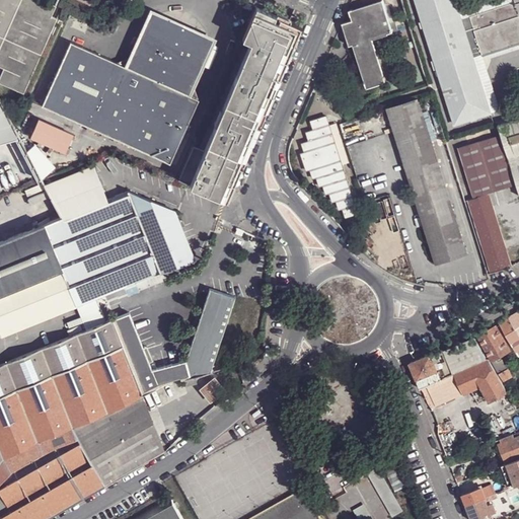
[(45,0),(0,0),(0,66),(3,68),(0,75),(0,82),(23,93),(57,18),(52,15),(56,5),(45,0)]
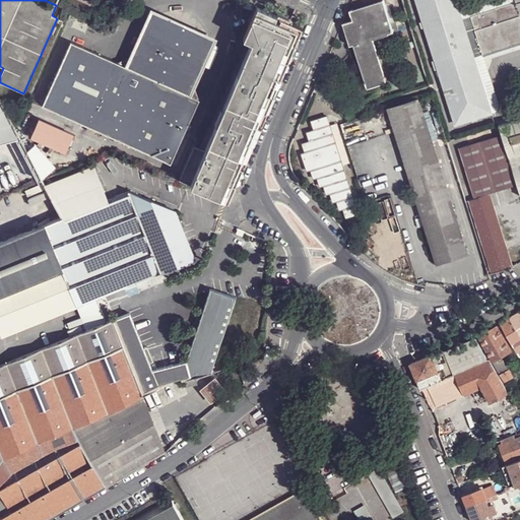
[(372,38),(393,30),(393,29),(398,28),(393,13),(388,15),(383,0),(380,0),(354,8),(354,7),(350,8),(352,14),(353,14),(354,18),(342,21),(349,44),(353,43),(372,38)]
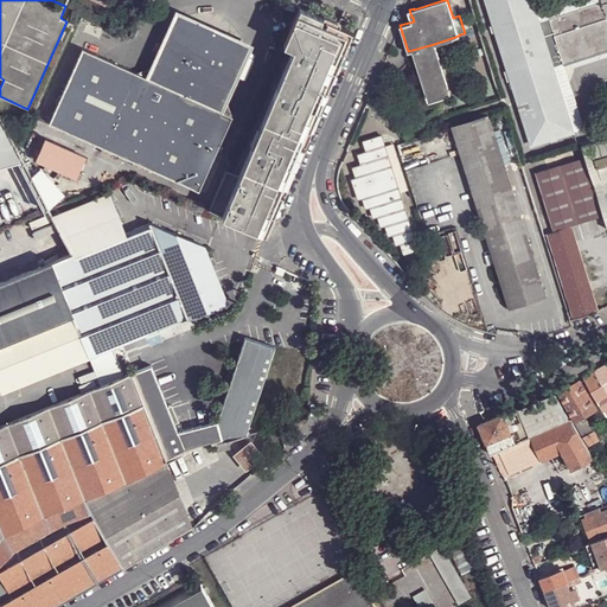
[(606,0),(602,0),(604,1),(540,23),(537,12),(532,0),(486,0),(532,145),(574,132),(554,68),(551,58),(562,55),(564,64),(606,50),(606,0)]
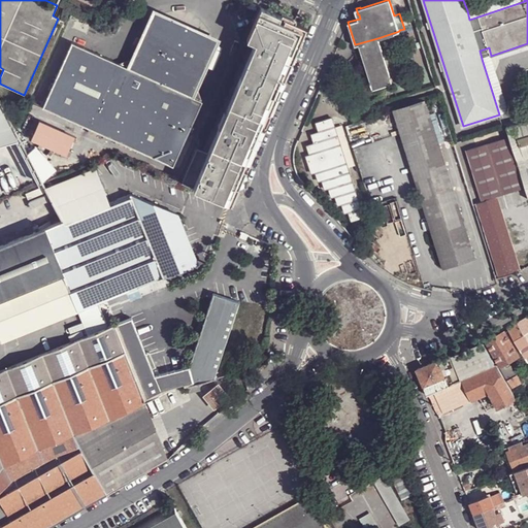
[(524,0),(497,0),(467,10),(469,20),(525,1),(524,0)]
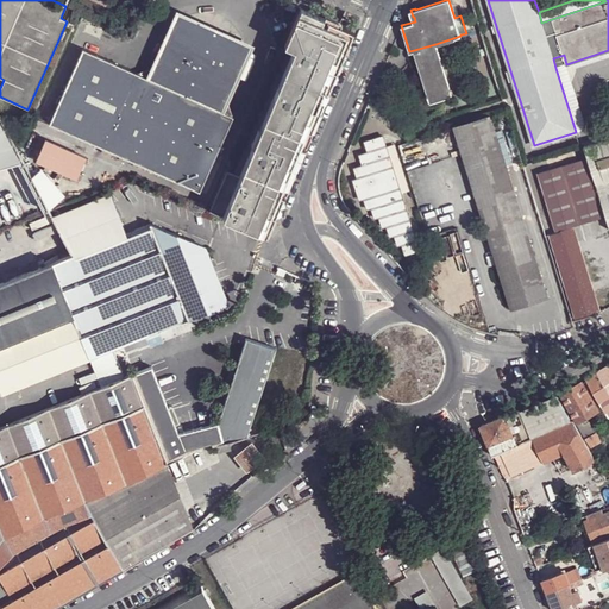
[(287,2),(283,7),(294,12),(296,6),(287,2)]
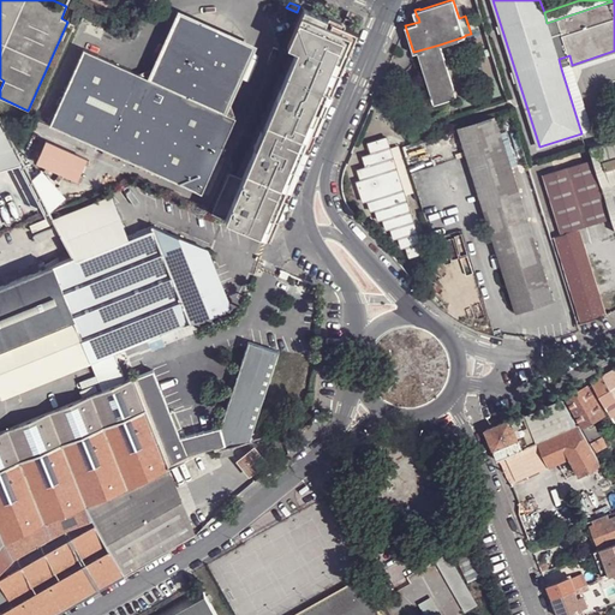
[(357,30),(303,7),(286,45),(297,48),(242,178),(225,219),(269,237),(357,30)]
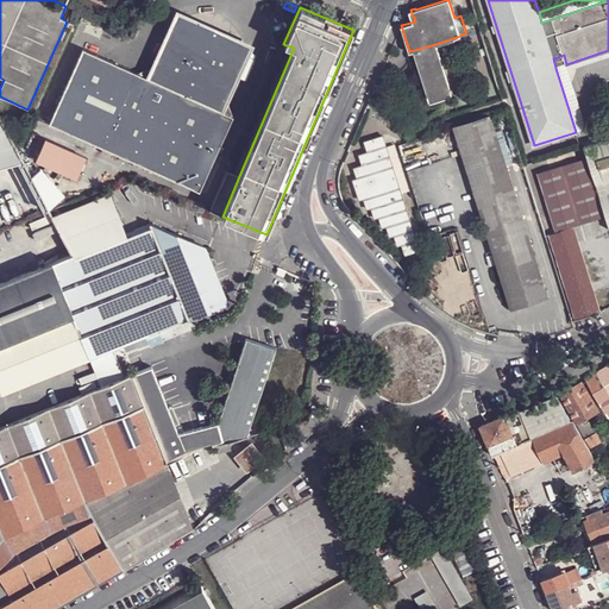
[(255,44),(176,10),(146,76),(150,79),(179,16),(200,29),(224,39),(249,46),(220,110),(225,112),(255,44)]
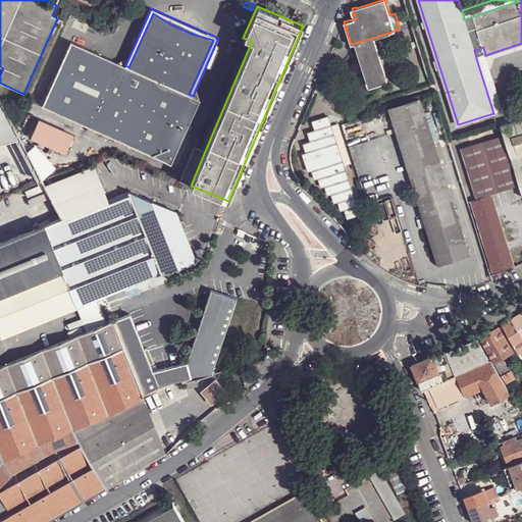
[(171,163),(200,99),(189,94),(213,40),(192,34),(171,24),(153,13),(128,67),(125,65),(70,41),(42,106),(171,163)]
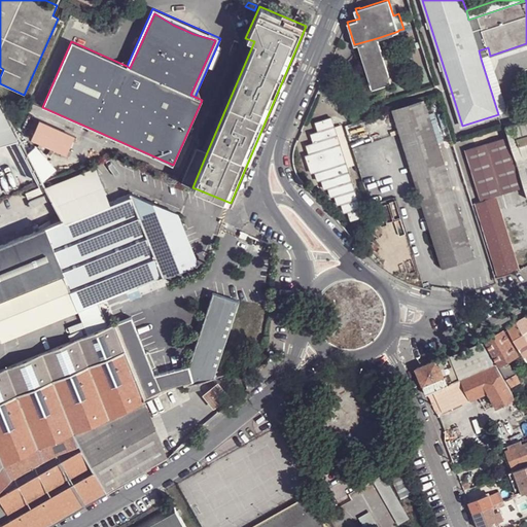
[(372,89),(392,82),(390,76),(389,76),(377,38),(358,43),(371,82),(370,82),(372,89)]
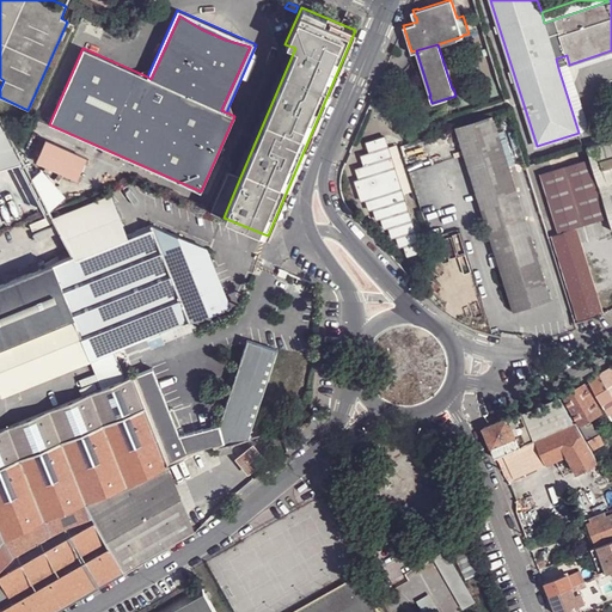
[(567,55),(556,59),(558,68),(569,65),(567,55)]
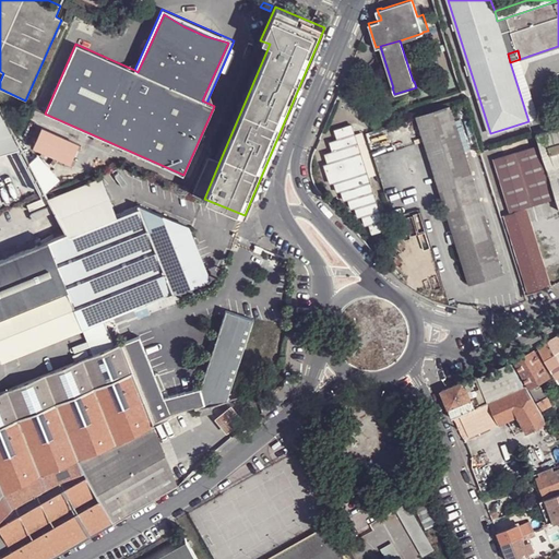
[(451,107),(418,117),(470,283),(504,273),(451,107)]
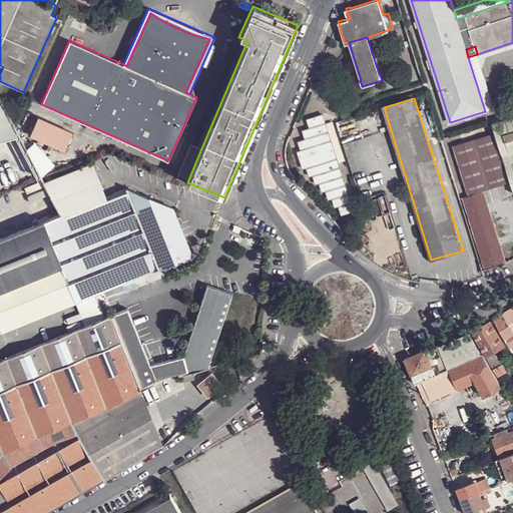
[(0,138),(18,134),(14,127),(0,99),(0,138)]
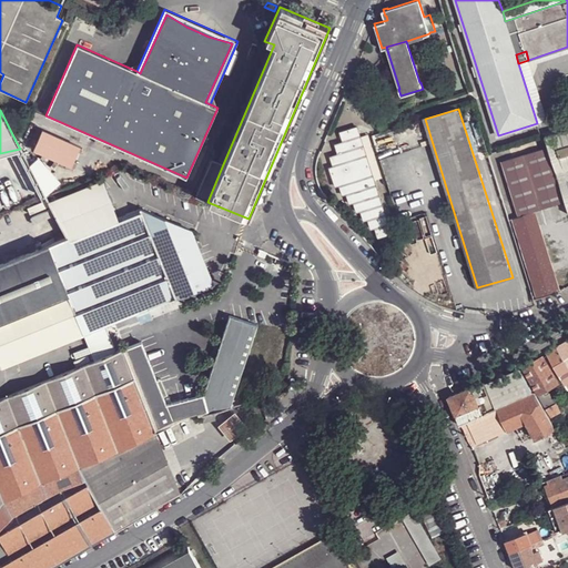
[(358,125),(342,131),(344,141),(337,143),(340,153),(332,155),(335,165),(331,168),(336,184),(341,183),(344,193),(350,192),(352,202),(356,201),(359,211),(365,209),(367,217),(372,216),(375,227),(378,226),(382,235),(392,232),(358,125)]
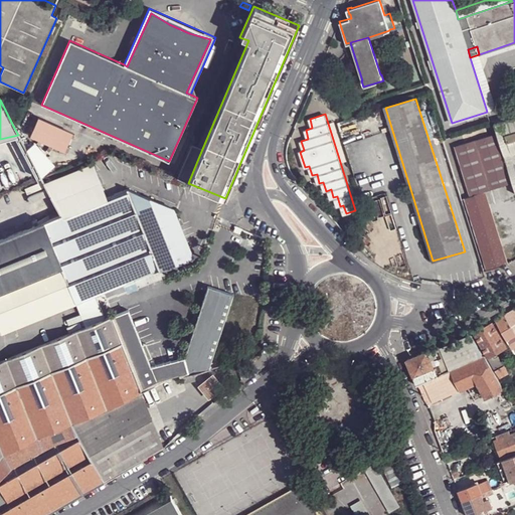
[(74,134),(38,118),(30,136),(66,152),(74,134)]
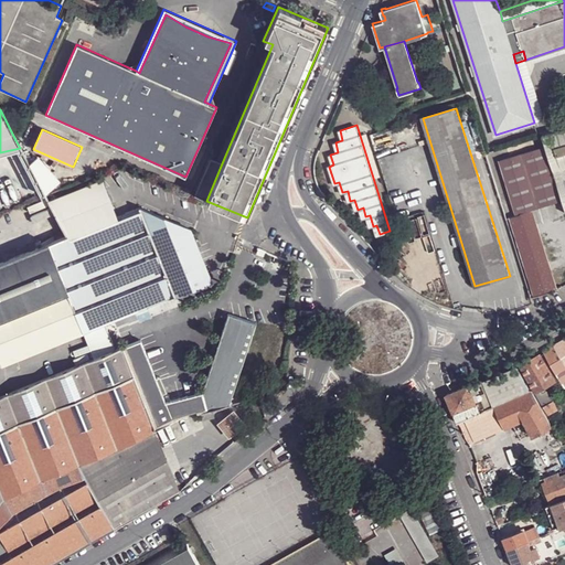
[(564,130),(544,137),(543,137),(563,201),(564,208),(564,130)]
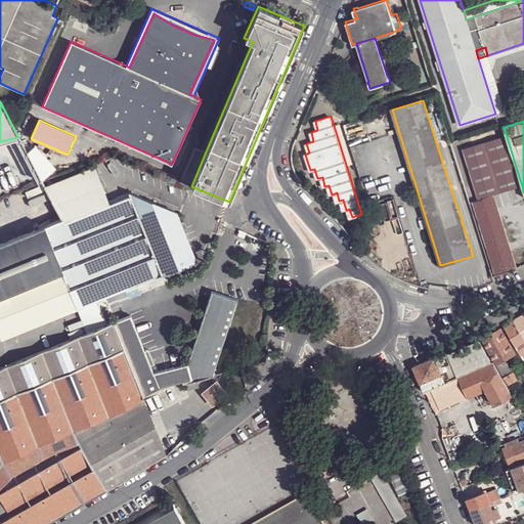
[(514,188),(520,186),(505,136),(463,149),(478,200),(494,194),(504,191),(514,188)]
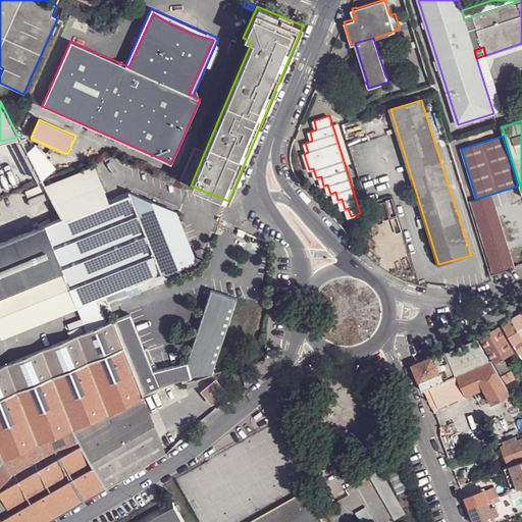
[(37,146),(21,158),(41,180),(55,168),(37,146)]
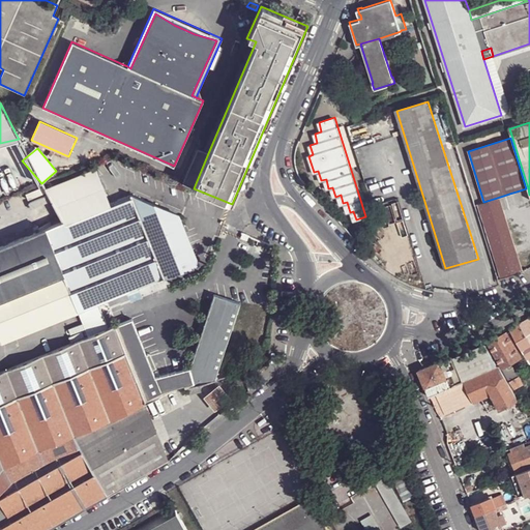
[(181,182),(194,188),(208,153),(197,148),(181,182)]
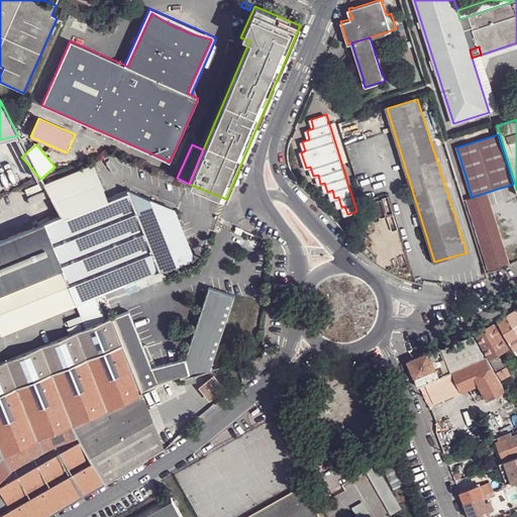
[(61,216),(42,223),(75,304),(95,296),(192,256),(174,209),(127,190),(107,198),(94,166),(44,185),(61,216)]
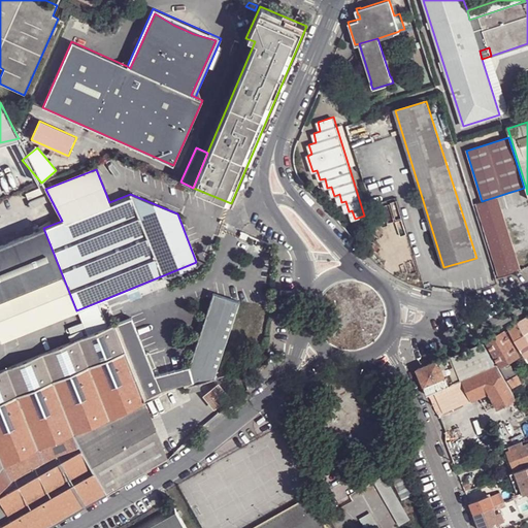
[(498,196),(501,208),(510,205),(507,193),(498,196)]
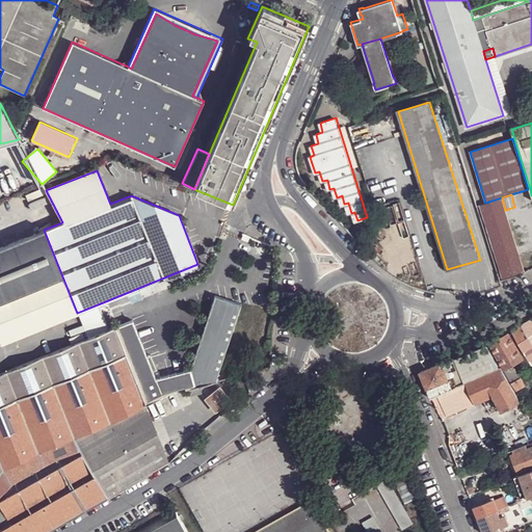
[(502,275),(525,269),(522,261),(521,258),(506,210),(505,210),(502,197),(485,203),(480,205),(502,275)]
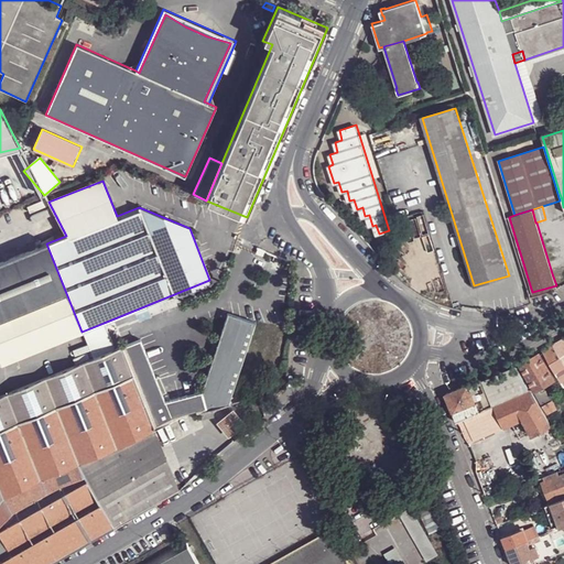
[(0,365),(82,332),(46,243),(0,262),(0,365)]
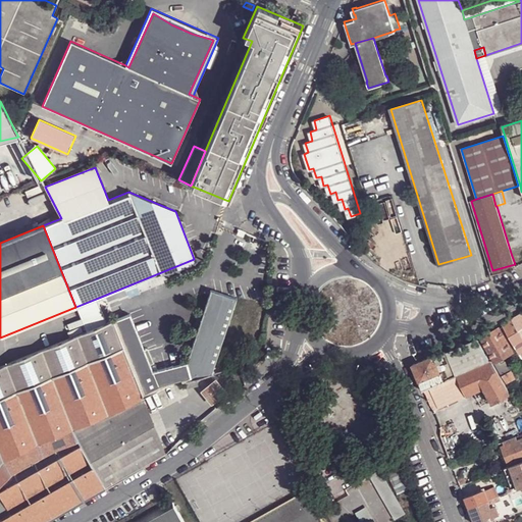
[(210,292),(186,362),(154,372),(129,314),(113,320),(144,397),(166,385),(185,380),(196,377),(211,374),(236,300),(210,292)]
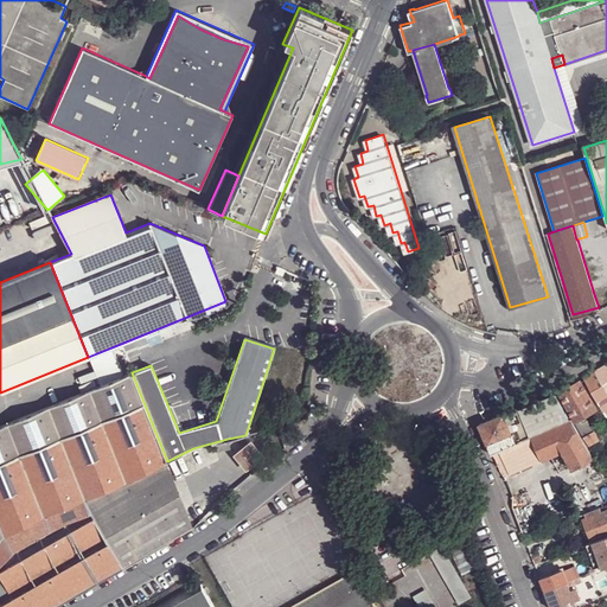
[(112,347),(88,357),(100,385),(123,376),(112,347)]
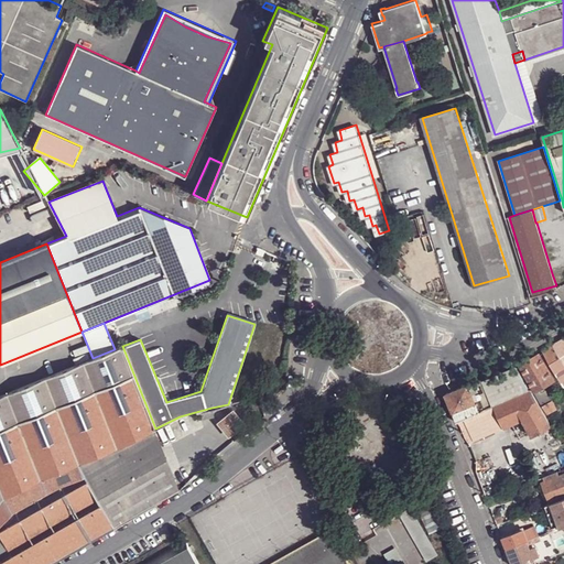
[(563,337),(554,343),(563,360),(563,337)]
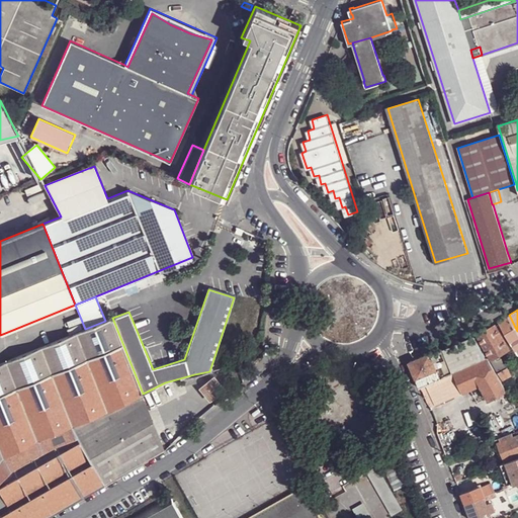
[(517,340),(517,331),(509,315),(498,322),(511,344),(517,340)]
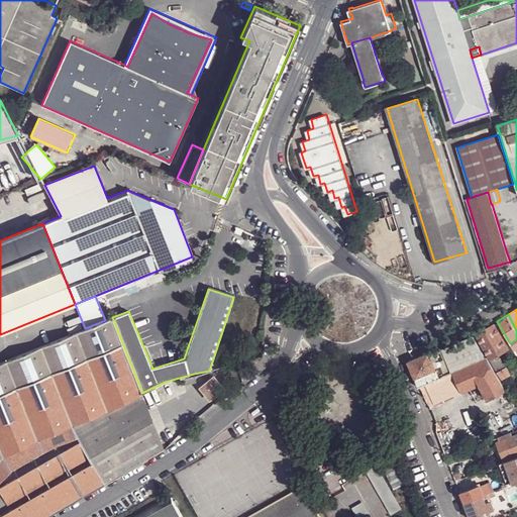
[(0,516),(45,516),(165,449),(144,400),(145,399),(142,393),(112,317),(105,320),(85,328),(0,363),(0,516)]
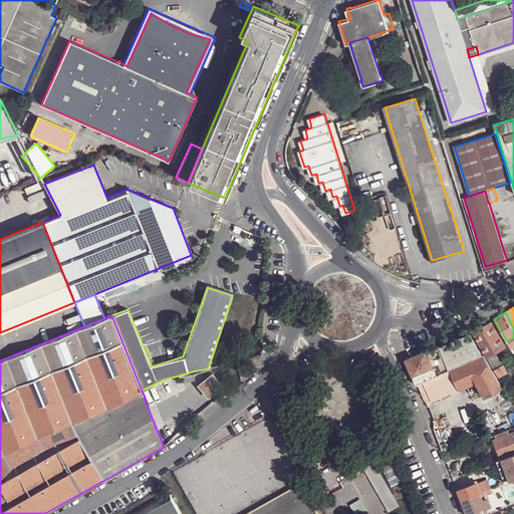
[(493,351),(504,344),(491,322),(473,333),(486,355),(493,351)]
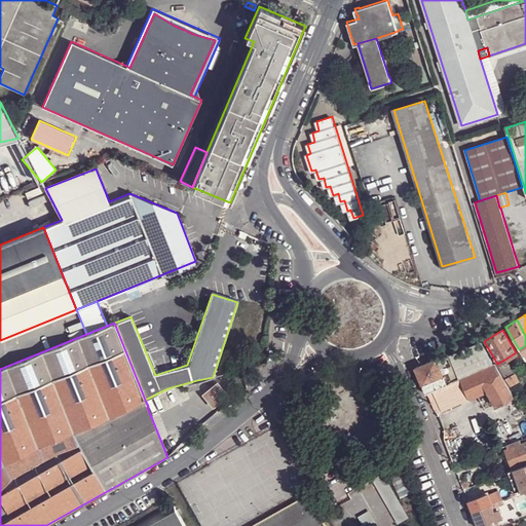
[(459,377),(493,363),(481,341),(450,354),(458,374),(459,377)]
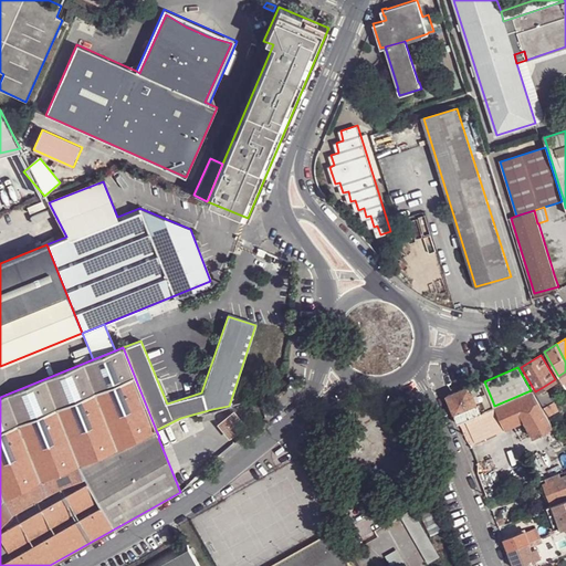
[(485,410),(484,406),(493,402),(484,381),(474,383),(470,385),(482,411),(485,410)]
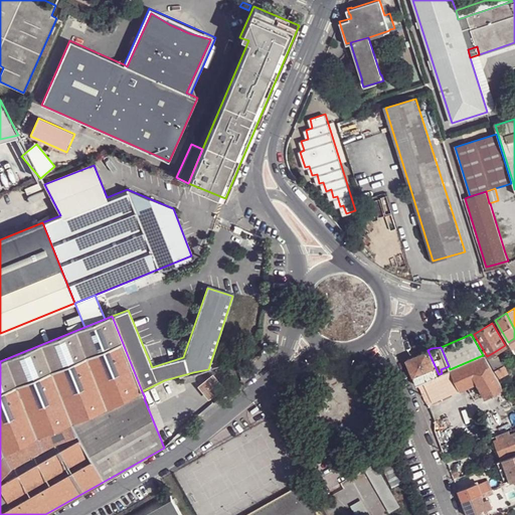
[(416,384),(439,374),(427,350),(407,359),(416,384)]
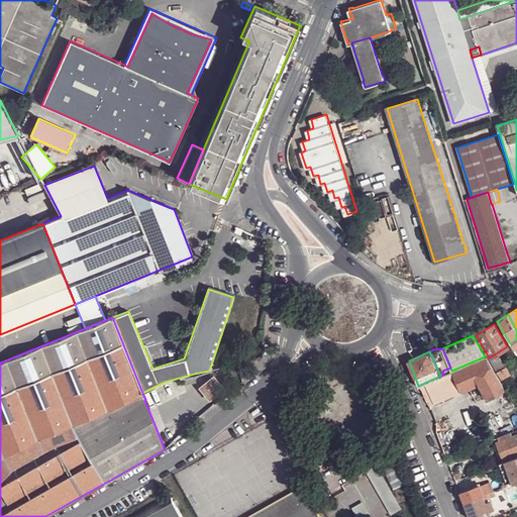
[(501,369),(505,366),(500,356),(498,357),(496,353),(489,357),(491,362),(496,359),(501,369)]
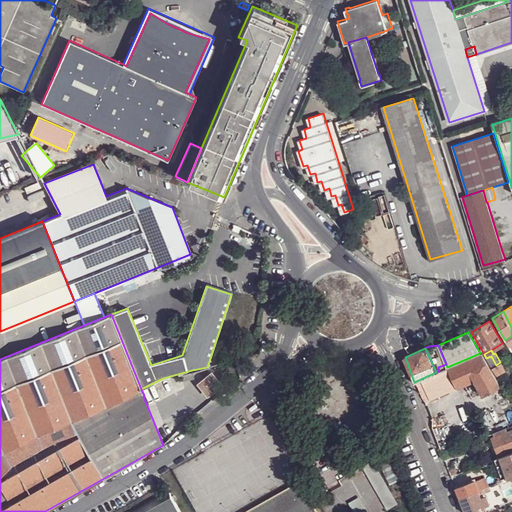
[(483,395),(499,386),(480,353),(447,367),(439,371),(444,383),(448,391),(452,390),(453,392),(456,391),(455,388),(474,380),(483,395)]
